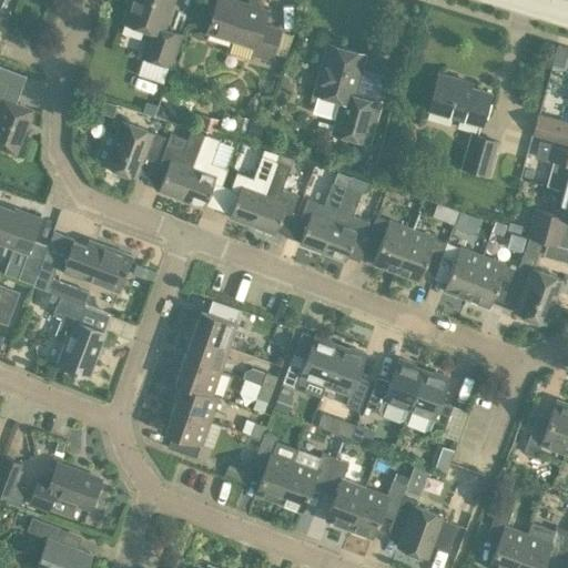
[(172,67),(182,33),(164,28),(172,0),(130,0),(123,21),(149,30),(140,57),(172,67)]
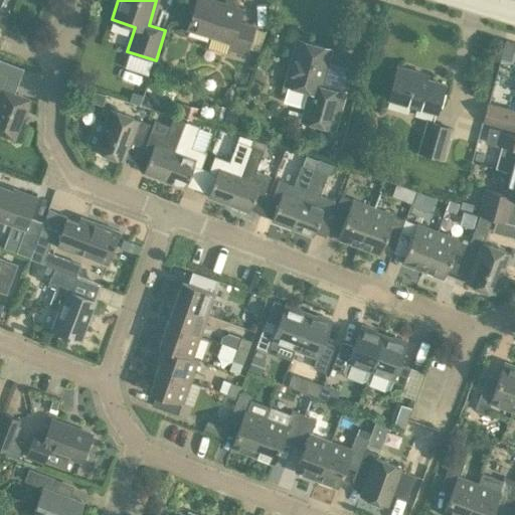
[(255,26),(238,21),(241,9),(212,0),(196,0),(187,28),(228,41),(226,50),(246,56),(255,26)]
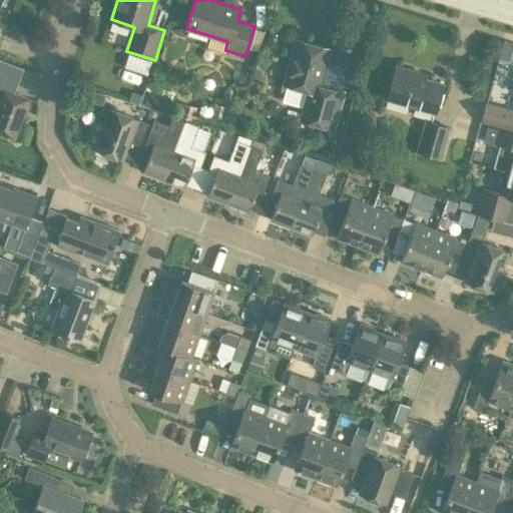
[(320,84),(326,61),(330,49),(296,39),(283,83),(307,90),(299,120),(335,130),(346,91),(320,84)]
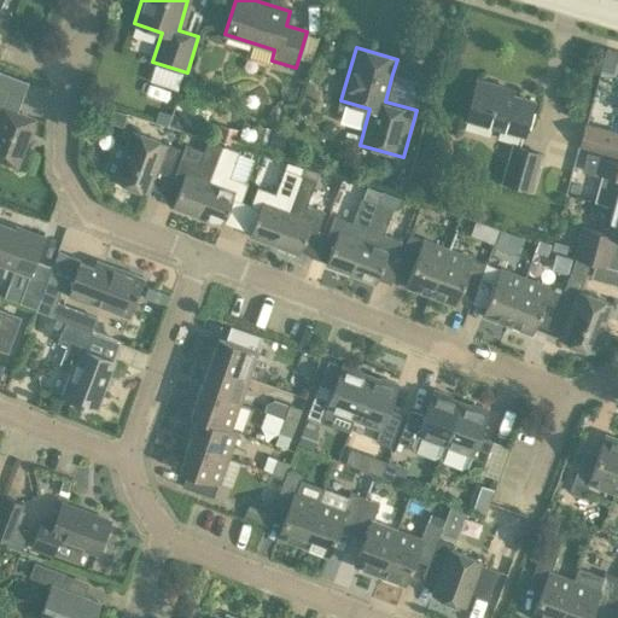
[(617,52),(606,50),(600,71),(613,74),(617,54),(617,52)]
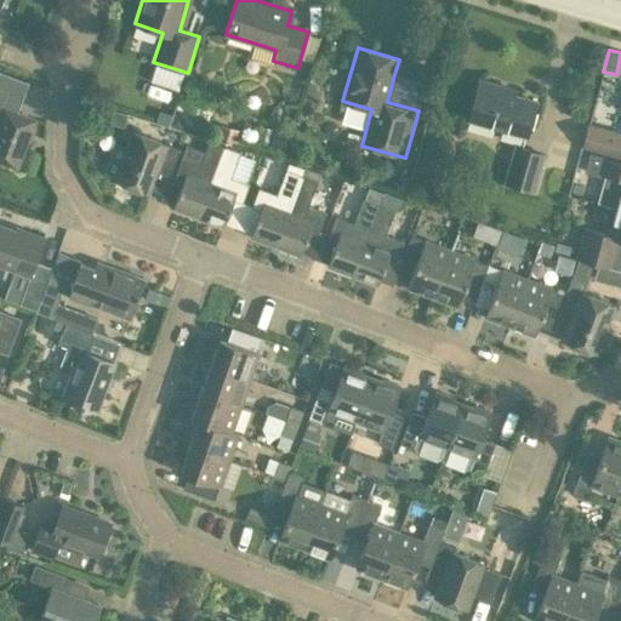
[(0,95),(18,101),(23,85),(0,77),(0,95)]
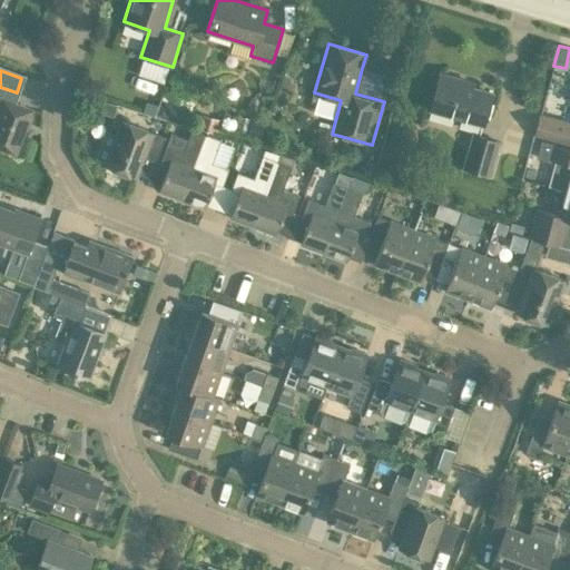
[(462,79),(440,72),(429,109),(483,125),(492,91),(461,82),(462,79)]
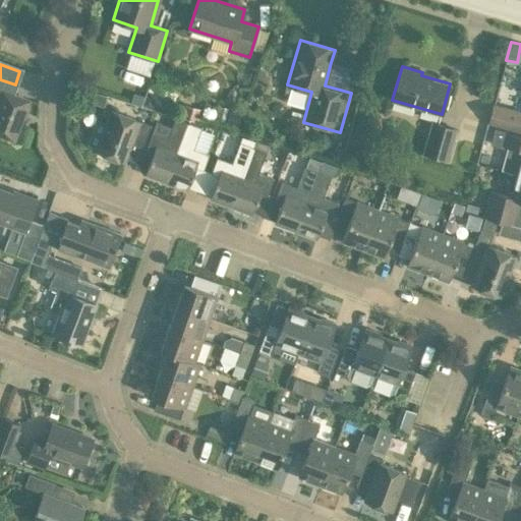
[(30,101),(3,91),(0,98),(0,134),(14,140),(30,101)]
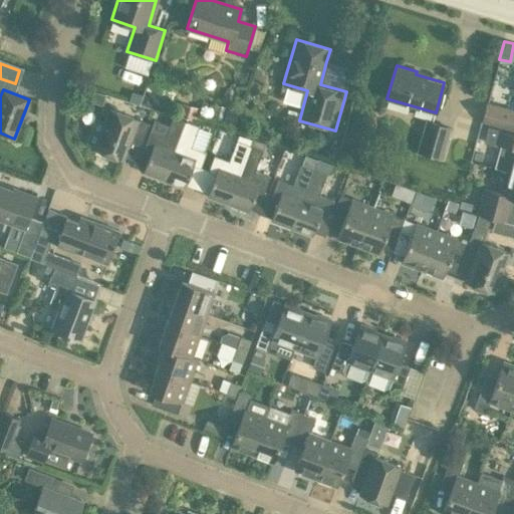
[(513,108),(486,101),(481,121),(513,130),(513,108)]
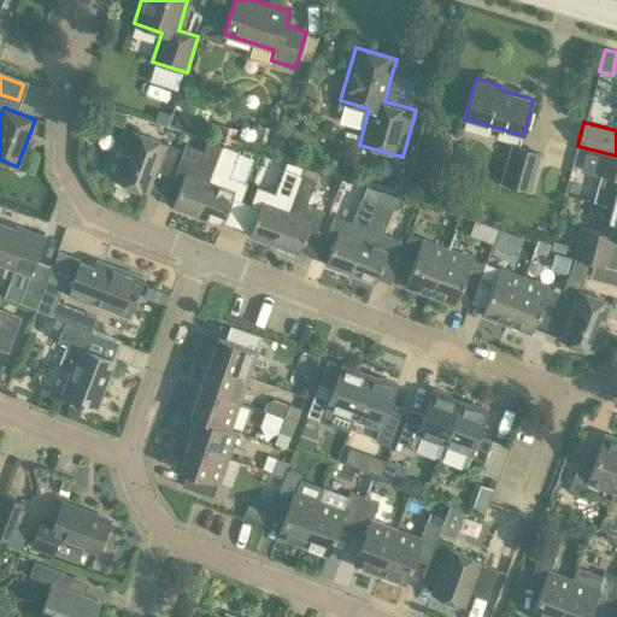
[(147,192),(156,170),(169,175),(178,148),(166,144),(166,142),(133,130),(115,178),(147,192)]
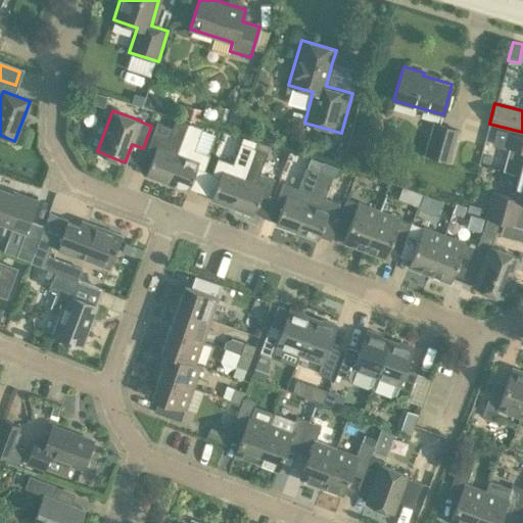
[(147,176),(168,184),(189,123),(176,117),(173,128),(157,122),(147,149),(155,152),(147,176)]
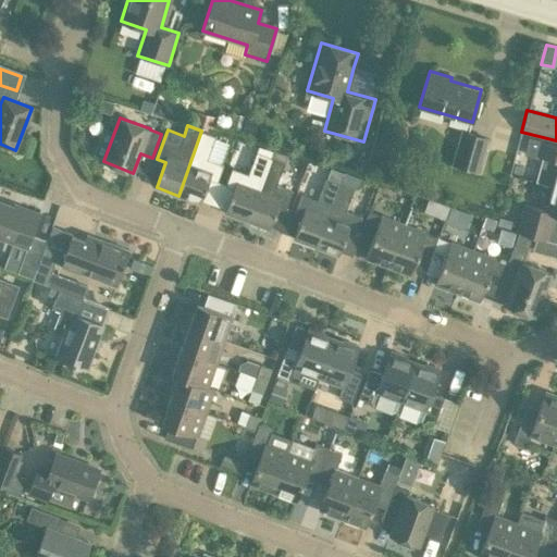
[(450,164),(480,173),(490,137),(461,130),(450,164)]
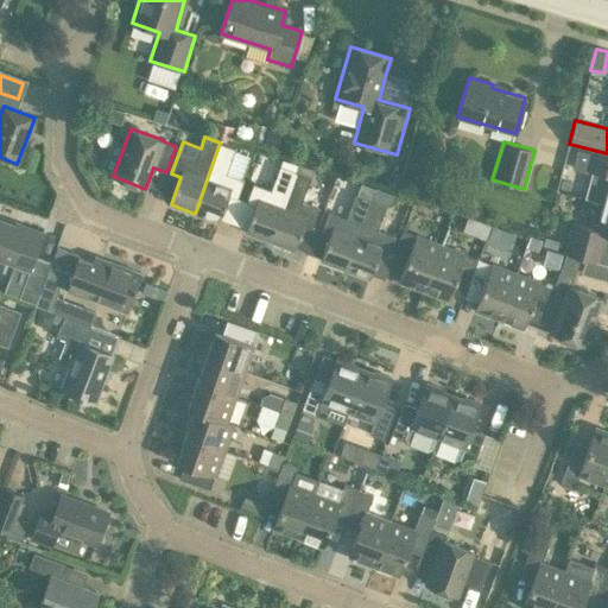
[(238,197),(244,179),(227,173),(235,149),(220,143),(195,214),(216,222),(228,195),(238,197)]
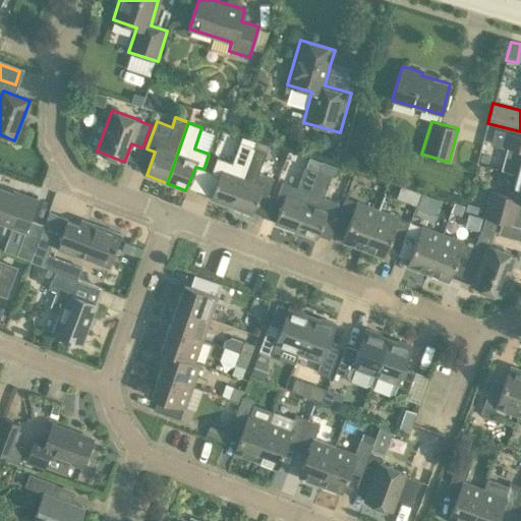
[(520,150),(520,157),(517,175),(520,175),(520,135),(507,132),(507,131),(494,128),(489,146),(503,149),(504,146),(520,150)]
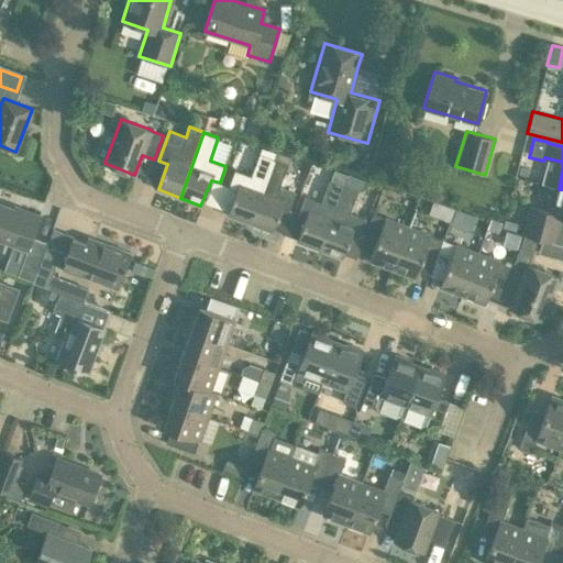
[(228,216),(250,223),(276,153),(262,148),(260,153),(251,176),(234,169),(229,186),(238,189),(228,216)]
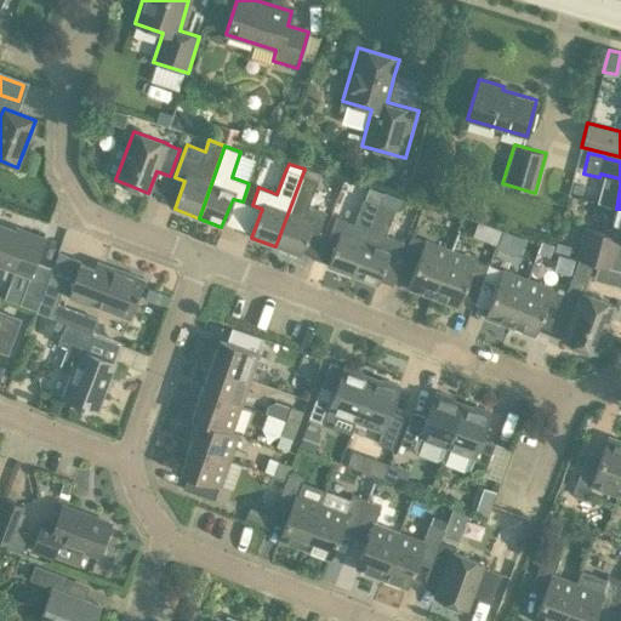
[(298,256),(309,227),(319,231),(326,212),(308,205),(318,181),(317,181),(320,174),(305,167),(305,169),(275,246),(298,256)]
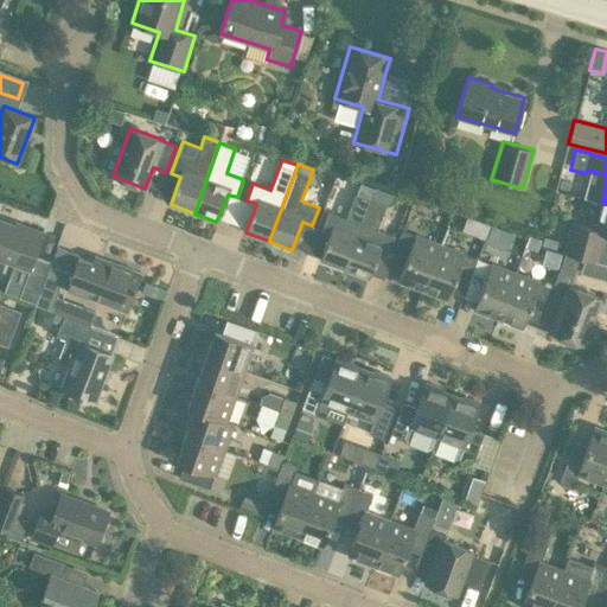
[(321,261),(344,269),(370,199),(375,189),(360,184),(357,193),(356,193),(346,218),(328,211),(321,229),(332,232),(321,261)]
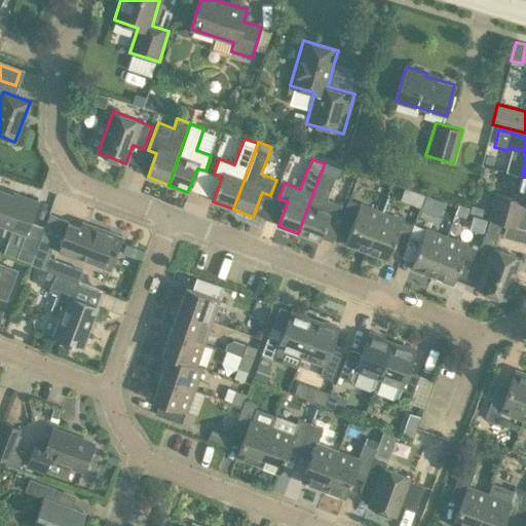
[(335,178),(333,177),(321,173),(298,233),(318,241),(327,217),(336,221),(342,204),(327,198),(335,178)]
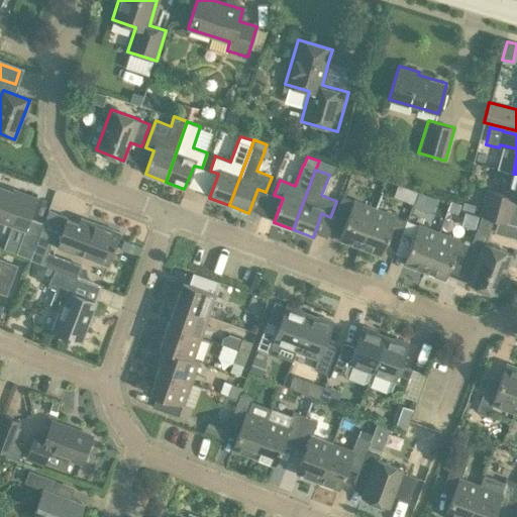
[(487,190),(481,215),(509,222),(512,210),(516,211),(516,174),(513,174),(507,195),(487,190)]
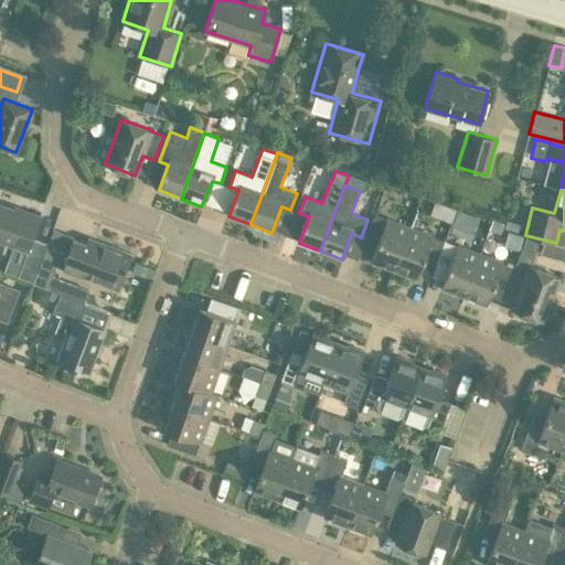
[(21,266),(36,273),(44,249),(45,249),(48,244),(32,237),(40,216),(23,210),(22,213),(0,204),(0,240),(28,249),(21,266)]
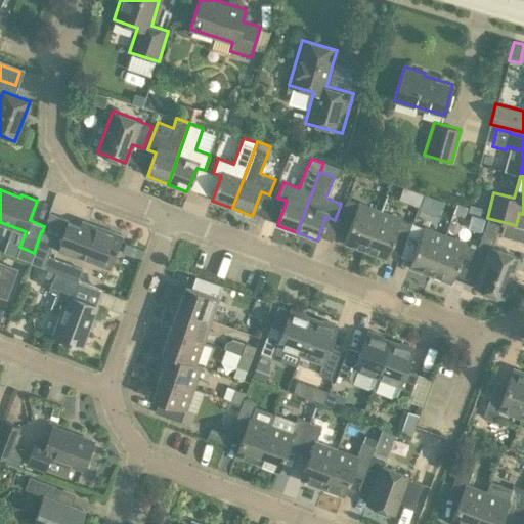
[(344,245),(364,252),(380,210),(360,202),(360,204),(347,199),(340,219),(352,224),(344,245)]
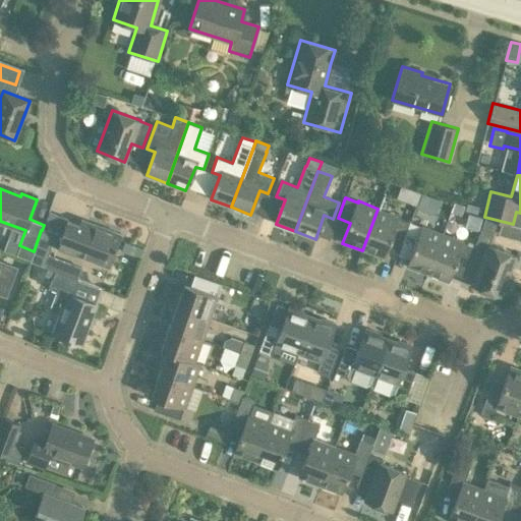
[(398,216),(378,209),(362,250),(382,257),(389,237),(402,242),(409,222),(397,217),(398,216)]
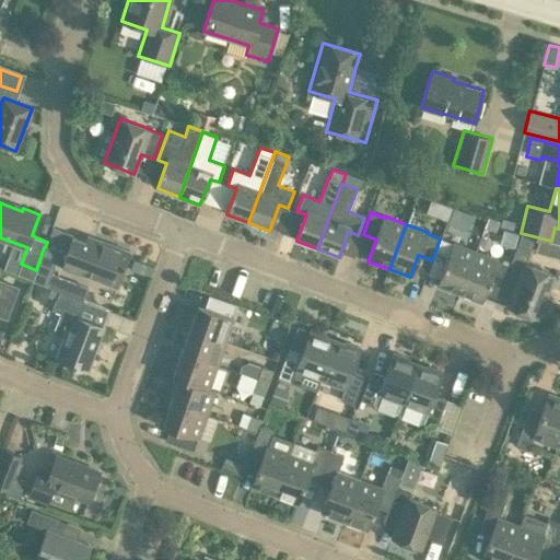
[(100,240),(97,246),(72,236),(61,265),(117,287),(130,252),(100,240)]
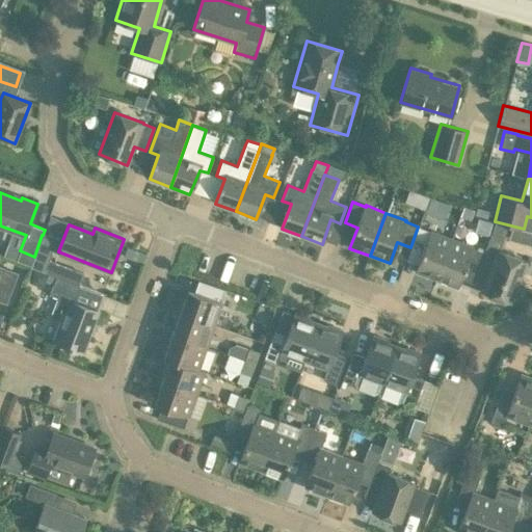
[(416,272),(436,281),(453,238),(432,230),(431,232),(418,227),(410,247),(423,251),(416,272)]
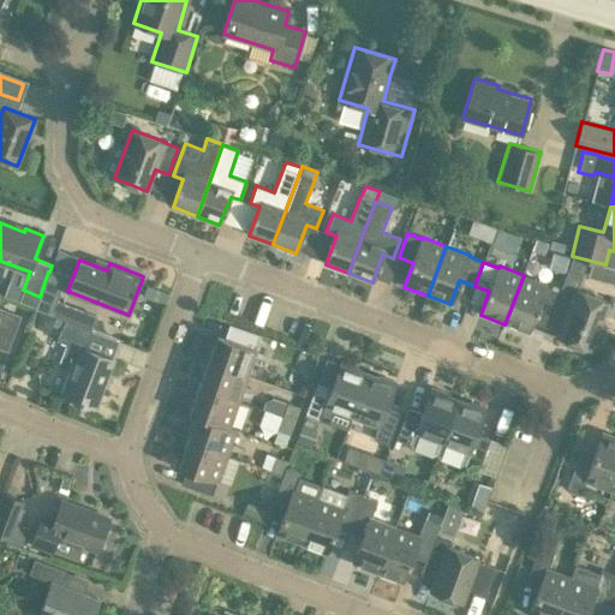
[(567,269),(560,291),(551,314),(565,317),(557,338),(591,350),(609,302),(577,290),(583,275),(567,269)]
